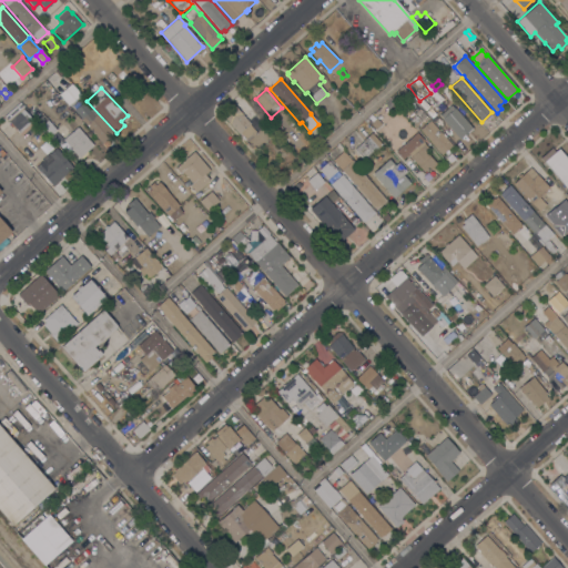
[(73,110),(83,101),(91,110),(93,111),(94,111),(114,133),(102,143),(73,110)]
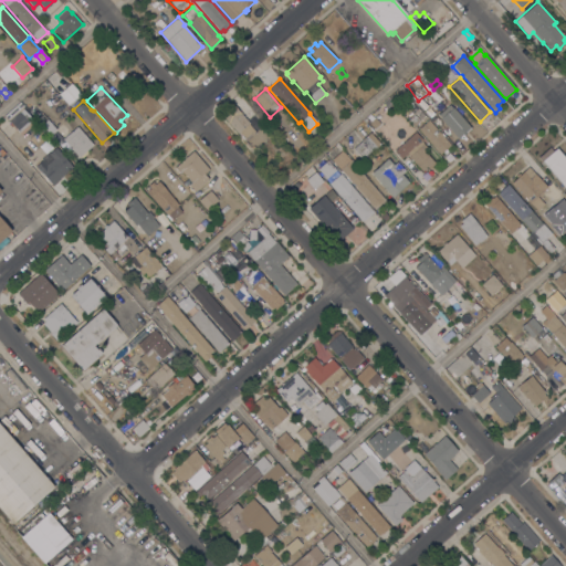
[(471,128),(465,134),(464,134),(459,139),(438,115),(450,105),(452,108),(453,107),(471,128)]
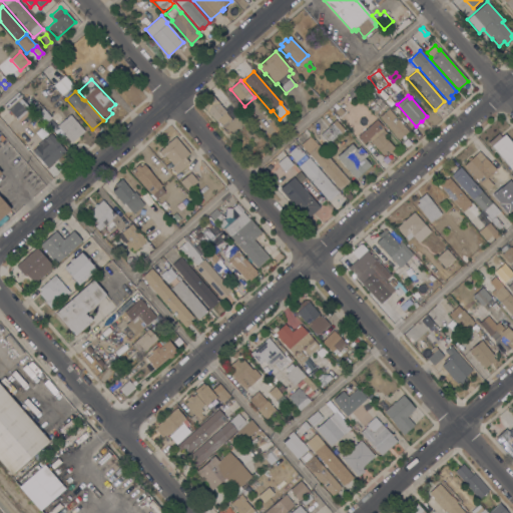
[(226,112),(225,112),(232,120),(223,128),(216,120),(215,121),(201,105),(212,96),(226,112)]
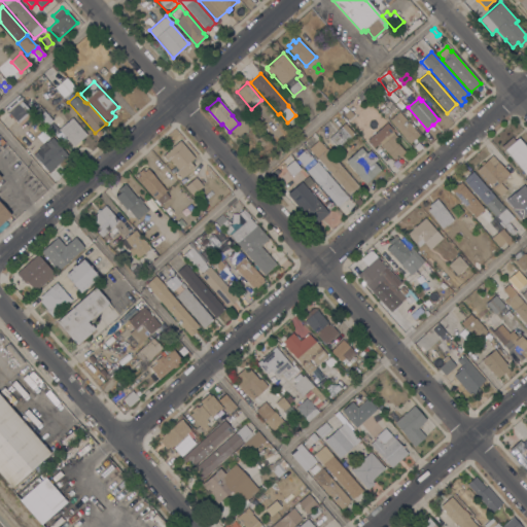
[(19,124),(7,111),(21,100),(31,111),(19,124)]
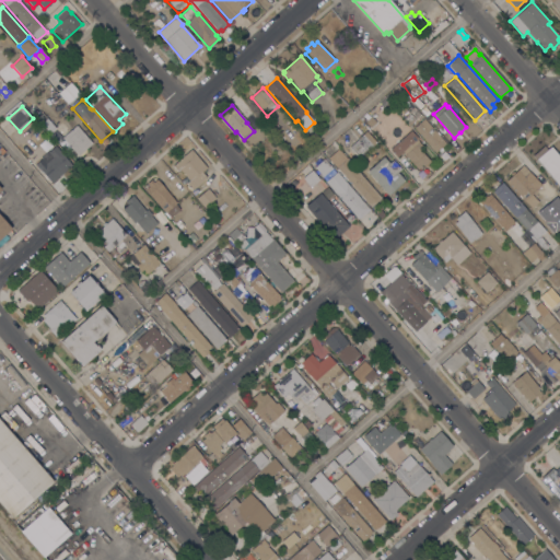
[(290,118),(286,123),(279,116),(284,112),(290,118)]
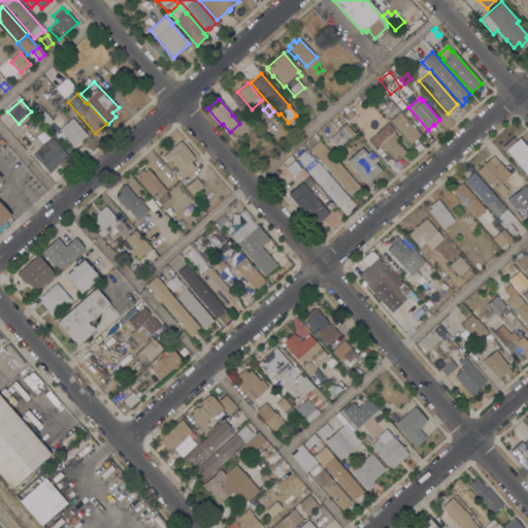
[(355,114),(349,120),(344,114),(350,109),(355,114)]
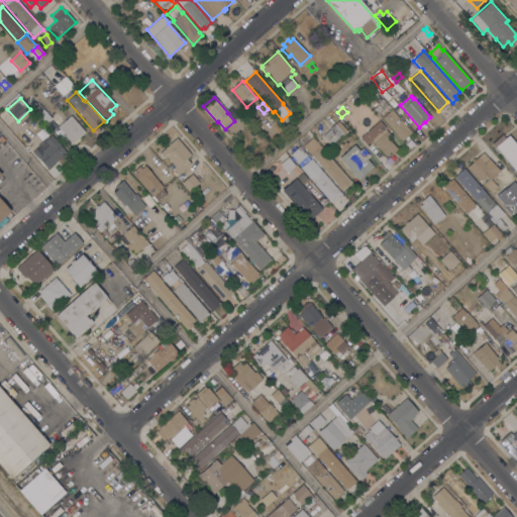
[(52,118),(45,123),(37,114),(43,109),(52,118)]
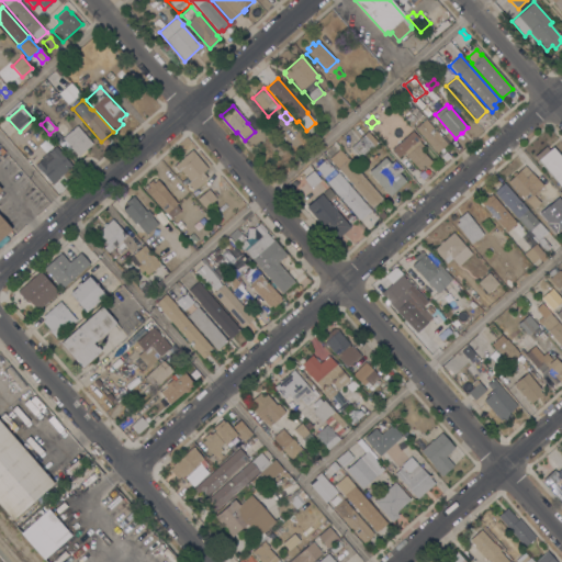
[(448,144),(444,147),(446,149),(441,153),(440,152),(438,153),(416,127),(426,119),(448,144)]
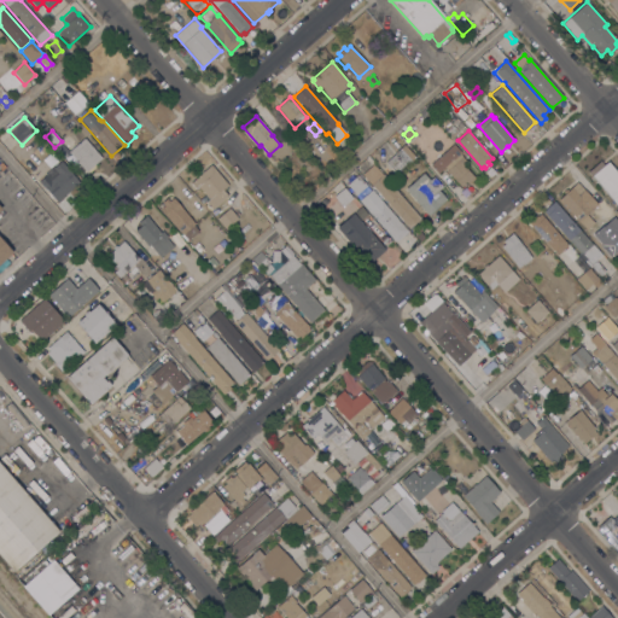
[(101,158),(95,164),(97,165),(89,173),(88,170),(86,172),(69,152),(85,138),(101,158)]
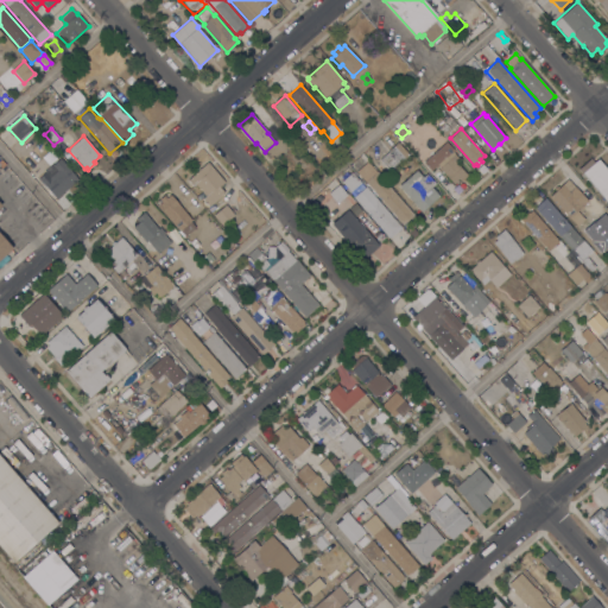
[(409,154),(403,160),(405,164),(398,171),(394,166),(390,171),(379,160),(390,151),(388,151),(398,143),(409,154)]
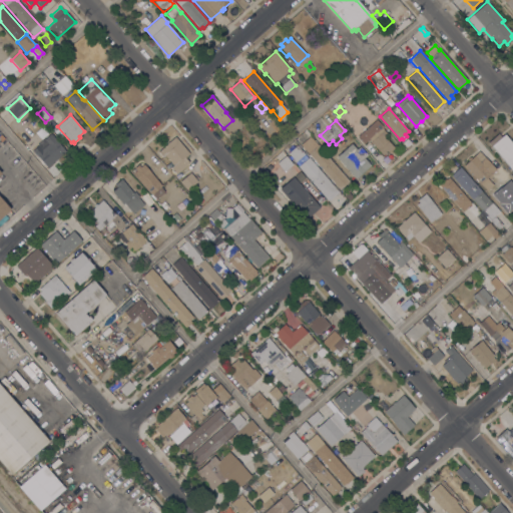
[(377,120),(383,126),(382,127),(388,134),(385,137),(394,148),(389,152),(387,150),(382,155),(371,142),(372,141),(371,139),(369,141),(368,140),(364,144),(358,137),(377,120)]
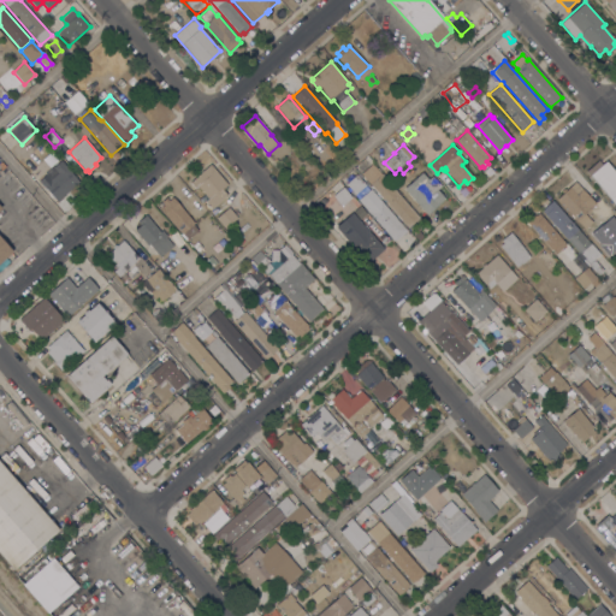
[(277,161),(272,157),(277,152),(282,157),(277,161)]
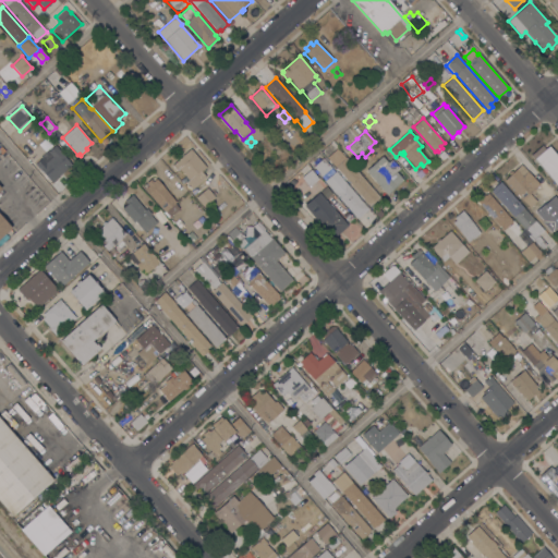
[(51,182),(36,164),(41,159),(40,158),(55,145),(72,165),(51,182)]
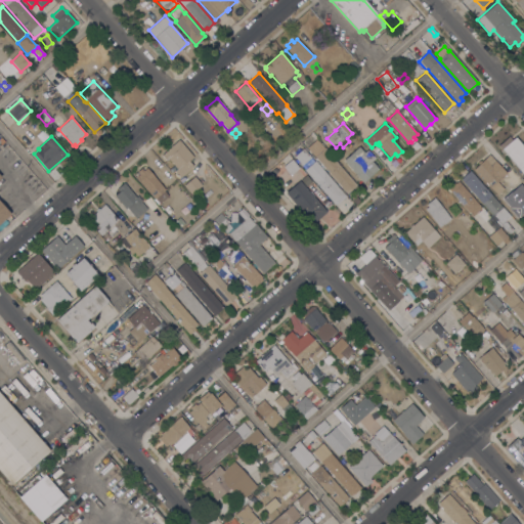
[(523,146),(523,147),(523,175),(497,145),(508,137),(511,140),(516,136),(523,146)]
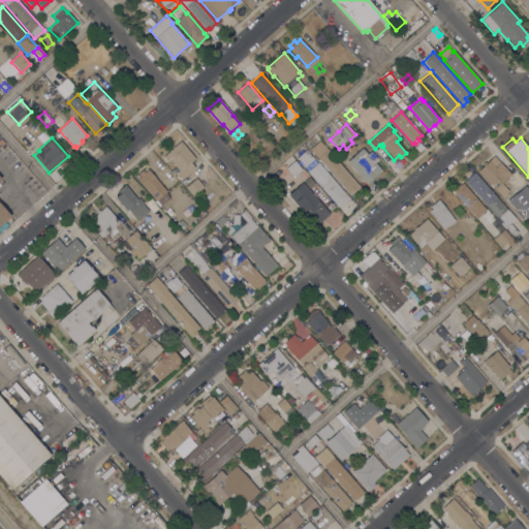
[(360,187),(350,195),(324,166),(323,167),(322,166),(323,165),(309,149),(316,143),(317,143),(319,141),(360,187)]
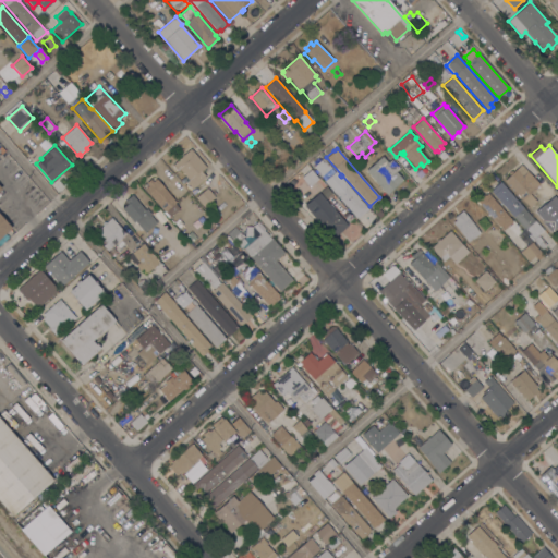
[(206,168),(202,171),(206,178),(192,190),(185,183),(189,180),(179,169),(177,171),(171,165),(191,149),(206,168)]
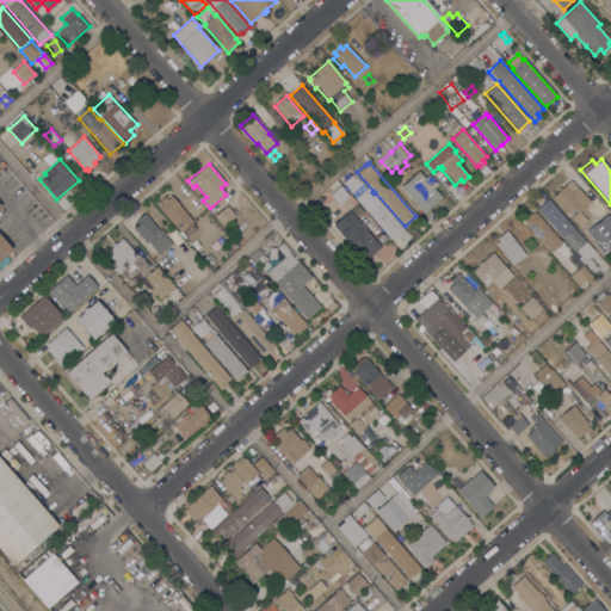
[(401,187),(419,171),(425,178),(429,174),(437,185),(433,189),(442,197),(424,213),(401,187)]
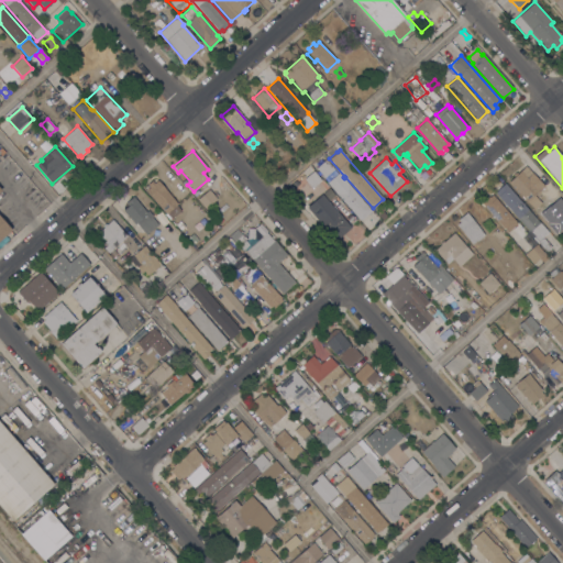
[(334,169),(324,178),(317,168),(327,159),(334,169)]
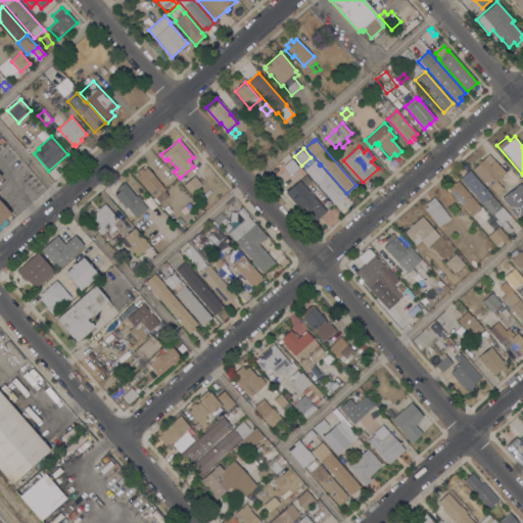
[(506,173),(496,181),(503,188),(496,194),(490,188),(489,188),(472,169),(488,154),(506,173)]
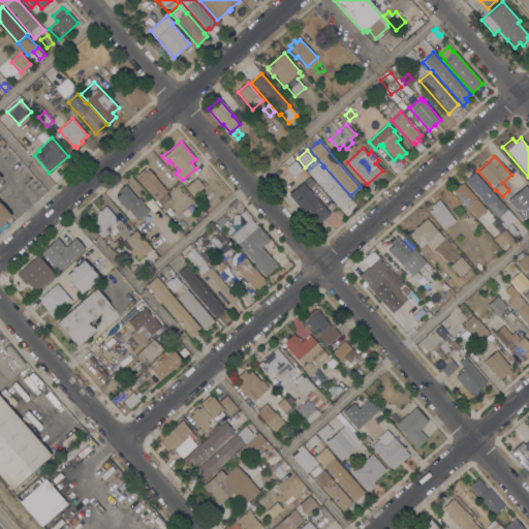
[(302,169),(293,177),(286,167),(294,160),(302,169)]
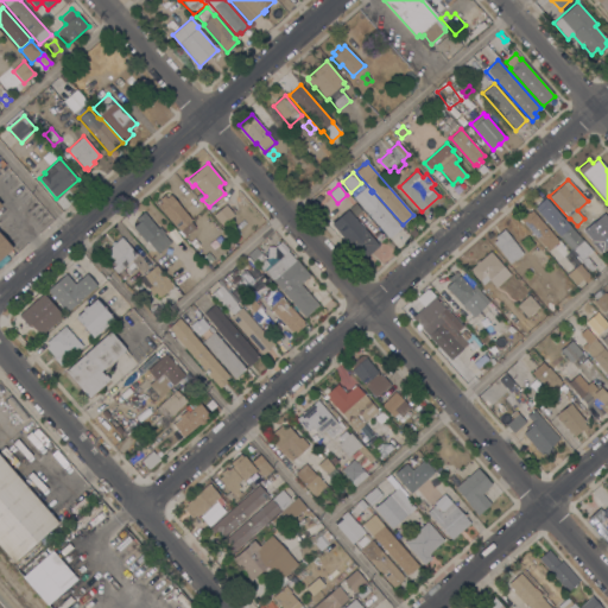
[(401,228),(390,239),(354,197),(366,187),(401,228)]
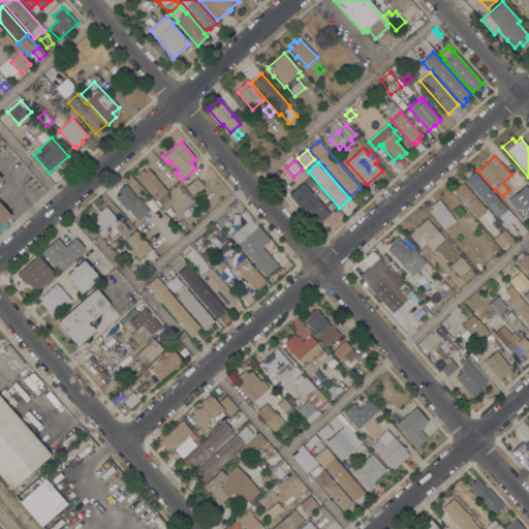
[(167,192),(165,193),(169,197),(159,206),(137,179),(141,176),(138,174),(143,169),(145,173),(149,169),(167,192)]
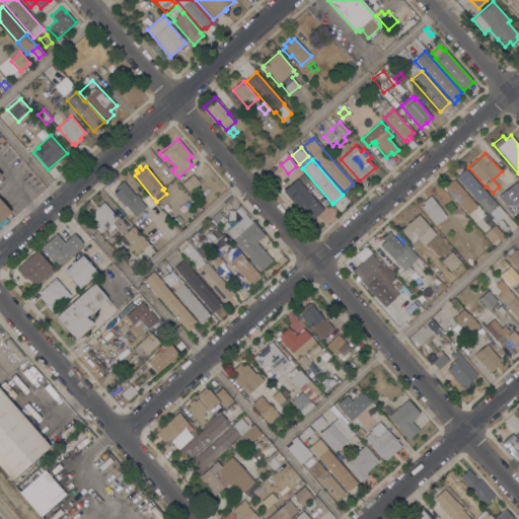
[(505,215),(501,219),(509,228),(504,232),(496,223),(497,223),(493,219),(492,220),(486,214),(487,213),(456,177),(465,168),(505,215)]
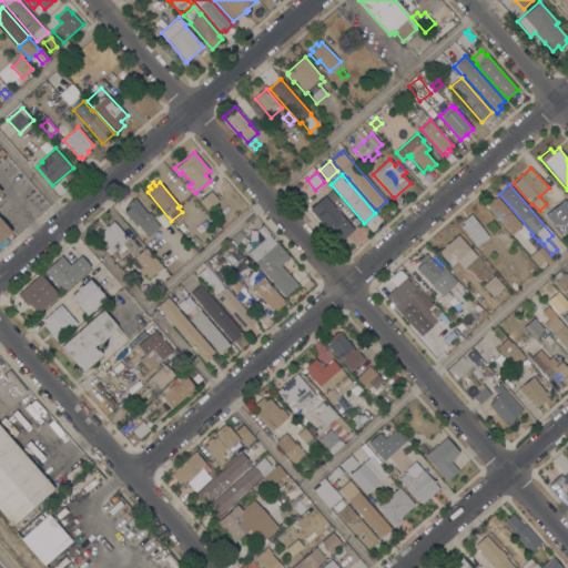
[(219,201),(208,211),(199,201),(211,191),(219,201)]
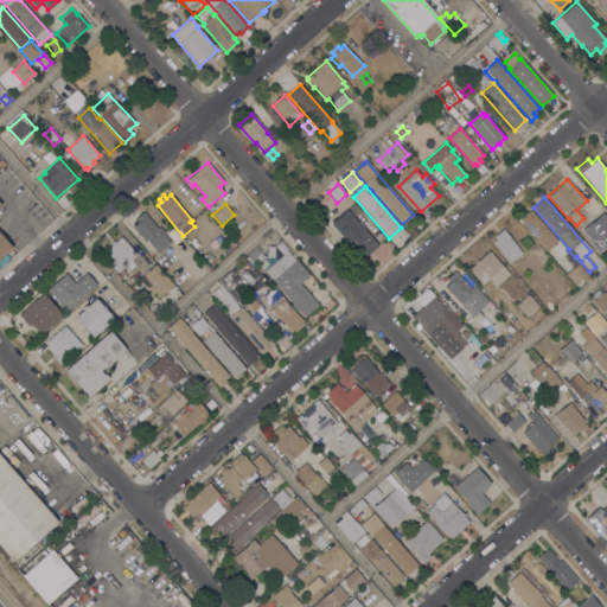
[(378,246),(362,260),(331,224),(347,210),(378,246)]
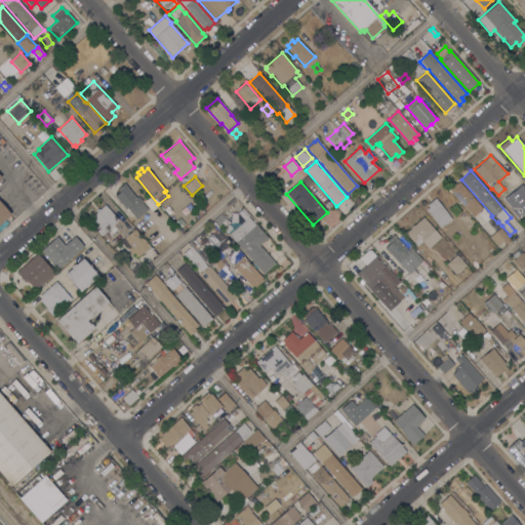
[(449,189),(456,183),(456,184),(458,182),(481,205),(477,209),(478,211),(473,215),(449,189)]
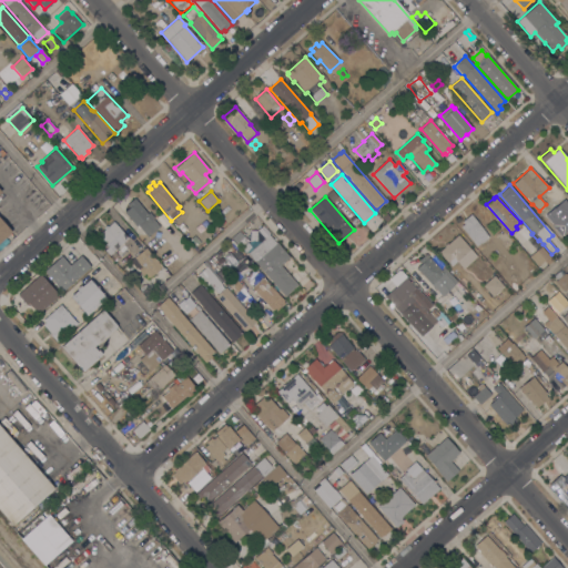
[(145,239),(124,213),(130,209),(127,205),(134,198),(140,204),(141,203),(142,205),(141,206),(148,214),(150,212),(154,219),(153,219),(160,227),(145,239)]
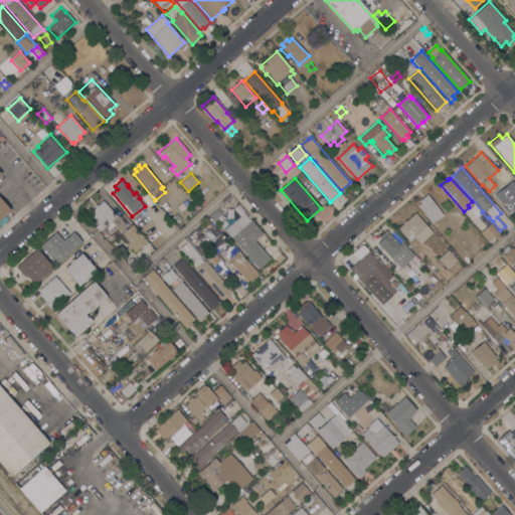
[(512,199),(503,207),(494,197),(503,189),(512,199)]
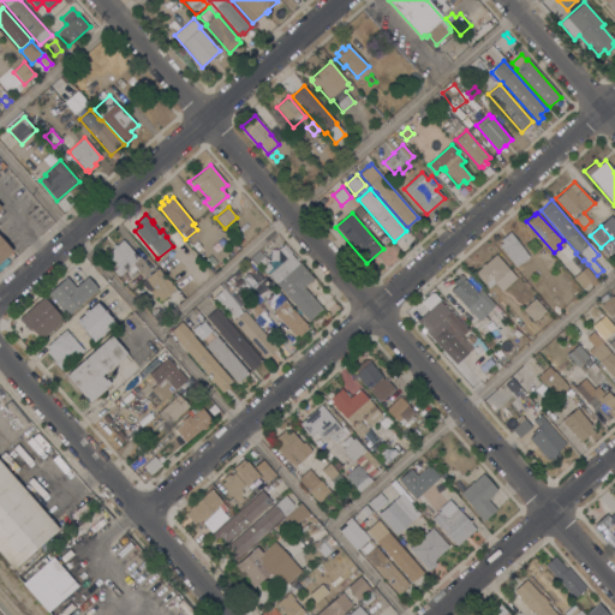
[(532,260),(523,267),(519,263),(515,267),(499,245),(502,243),(500,239),(509,232),(532,260)]
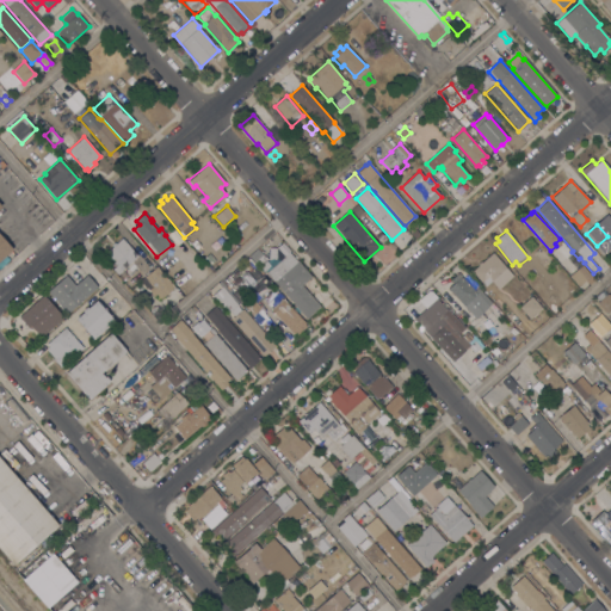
[(0,235),(12,250),(0,260),(0,235)]
